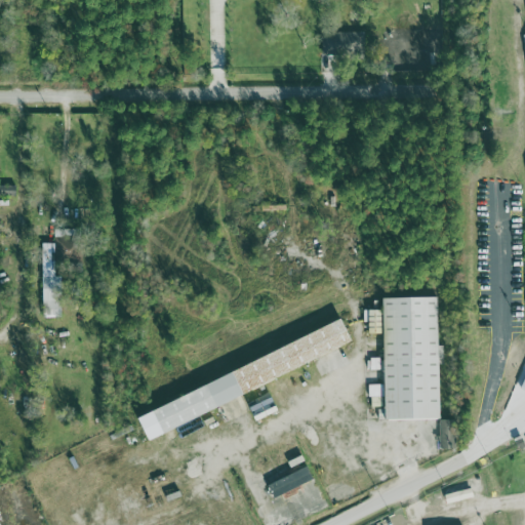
[(365,33),(325,32),(325,52),(365,53),(365,33)]
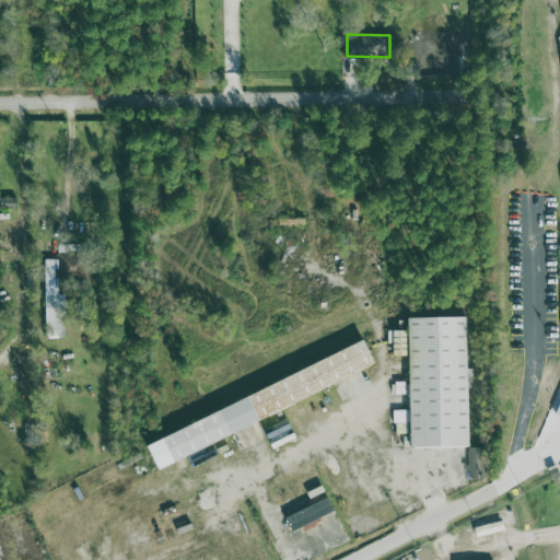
[(46,259),(47,339),(67,338),(67,295),(60,295),(59,282),(90,282),(89,254),(59,254),(59,259),(46,259)]
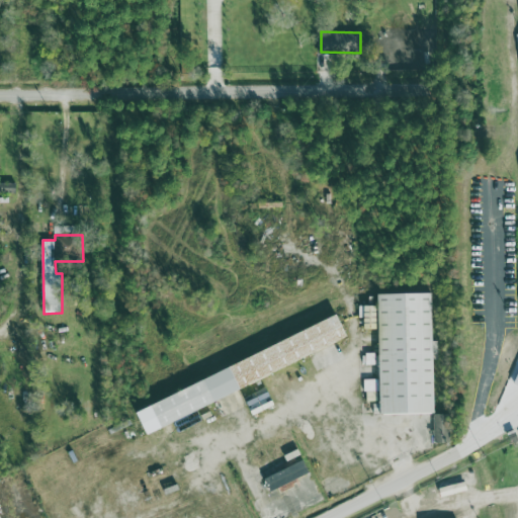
[(436,413),(435,294),(379,294),(379,322),(365,322),(365,330),(380,330),(380,413),(436,413)]
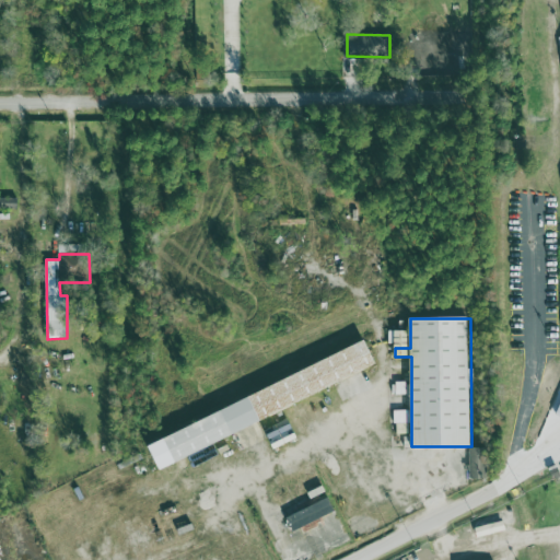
[(381,370),(371,346),(148,438),(158,462),(381,370)]
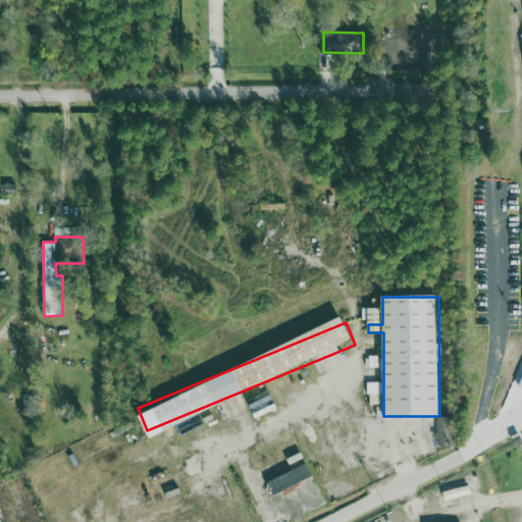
[(455,417),(438,417),(438,444),(454,445),(455,417)]
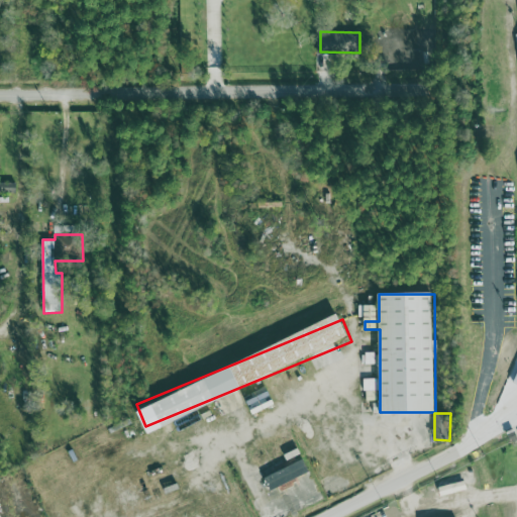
[(310,472),(303,458),(264,478),(270,491),(310,472)]
